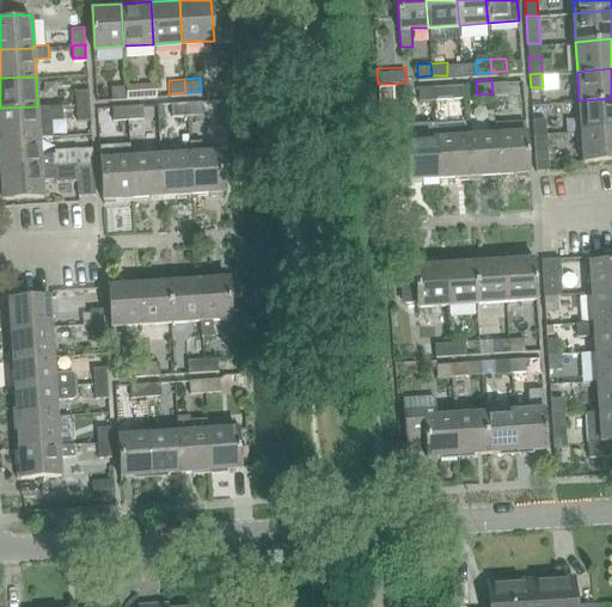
[(493,93),(507,92),(506,79),(491,79),(493,93)]
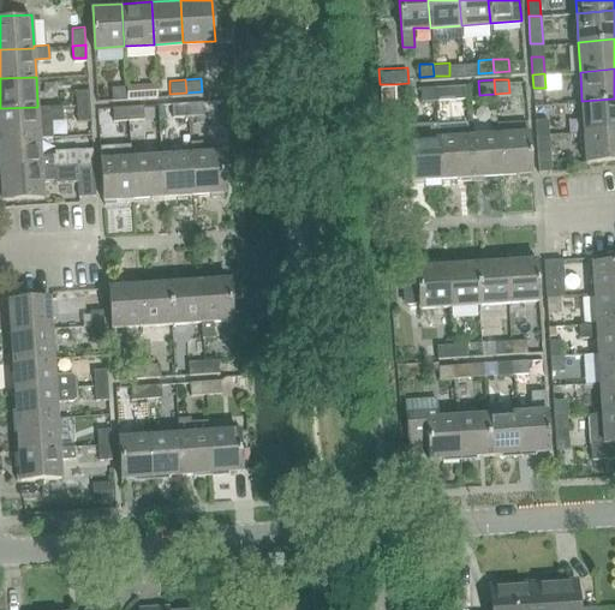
[(155,82),(126,83),(127,96),(156,95),(155,82)]
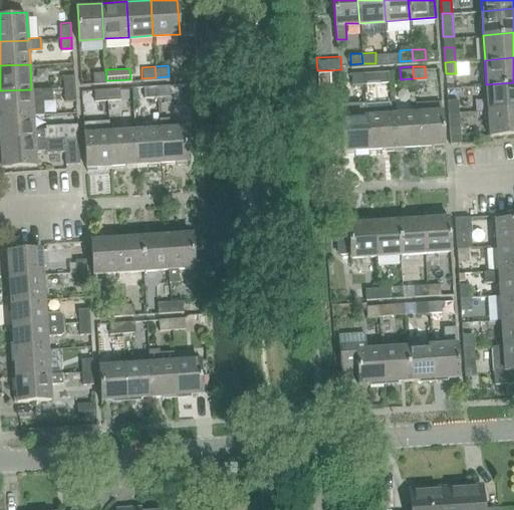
[(363,81),(389,79),(389,68),(362,70),(363,81)]
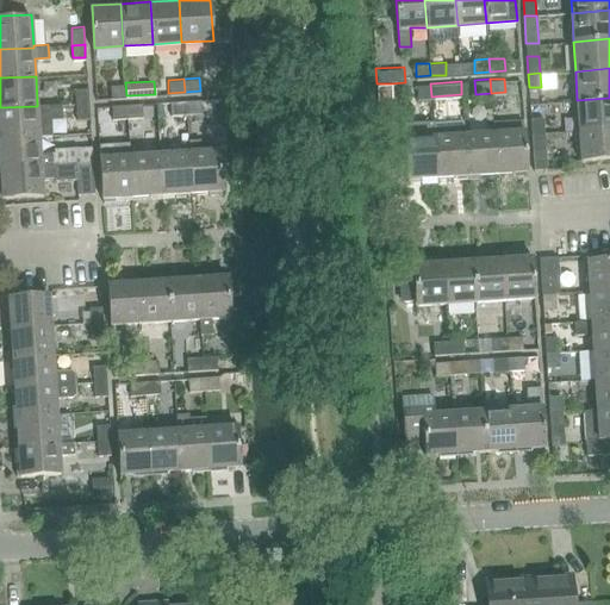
[(125,82),(111,83),(111,95),(126,95),(125,82)]
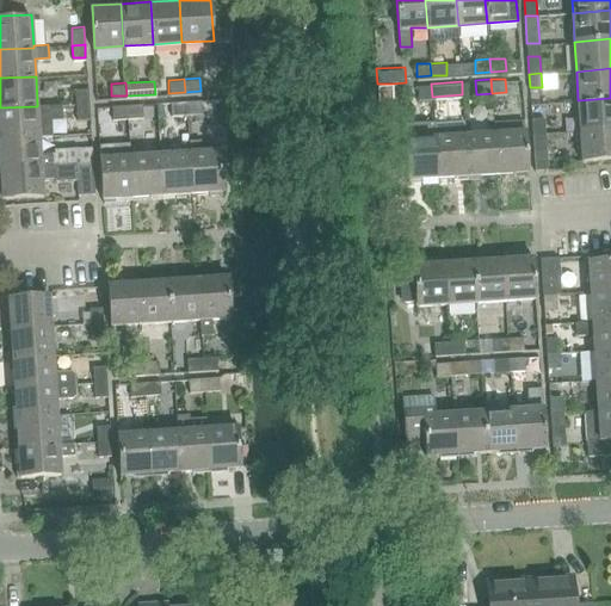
[(377,84),(378,98),(393,98),(392,84),(377,84)]
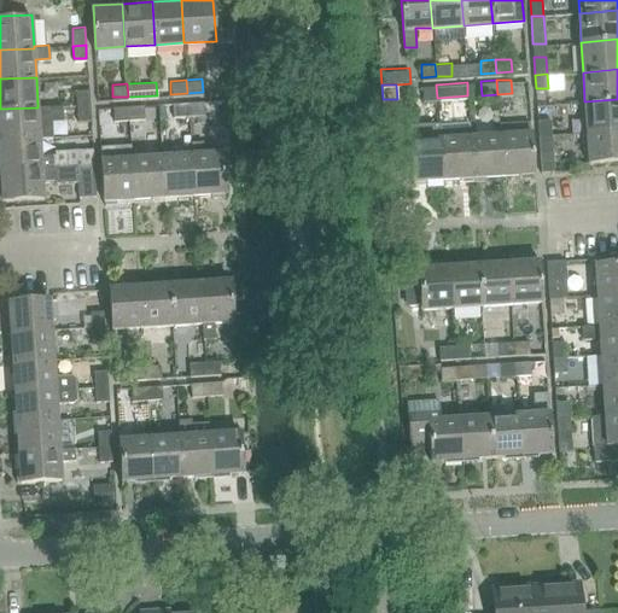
[(436,85),(423,85),(423,99),(437,98),(436,85)]
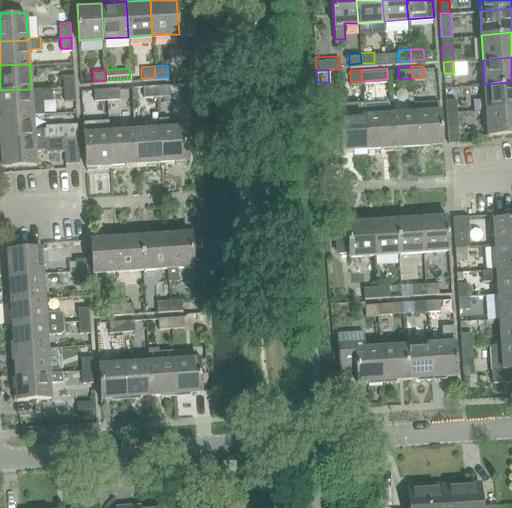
[(74,86),(74,72),(63,73),(64,87),(74,86)]
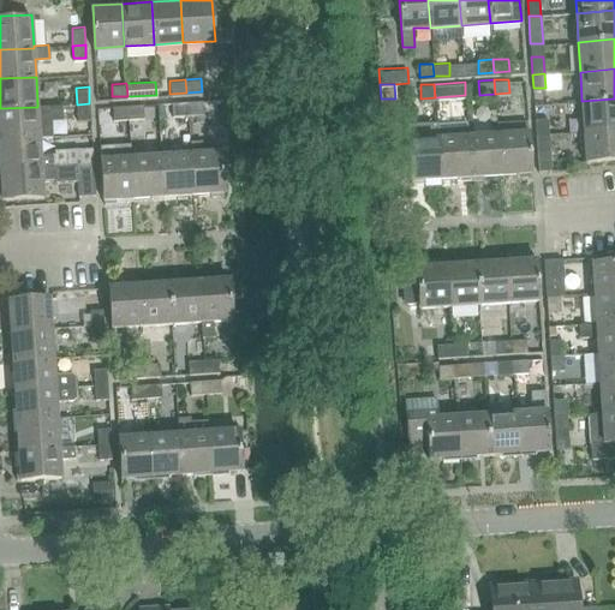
[(187,113),(203,112),(202,99),(186,100),(187,113)]
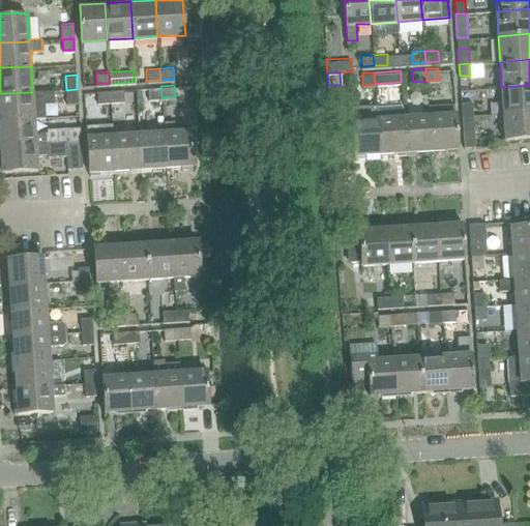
[(529,85),(501,87),(503,113),(529,111),(529,85)]
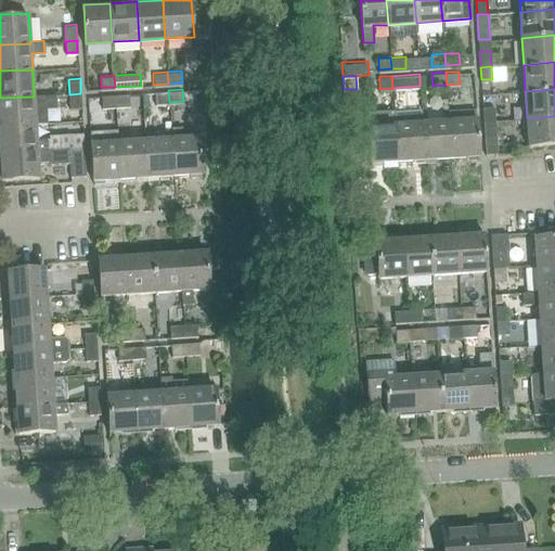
[(168,90),(155,90),(156,103),(169,102),(168,90)]
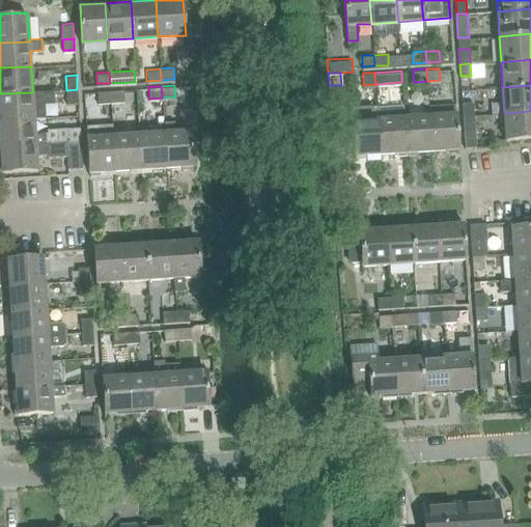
[(111,101),(124,100),(123,88),(110,89),(111,101)]
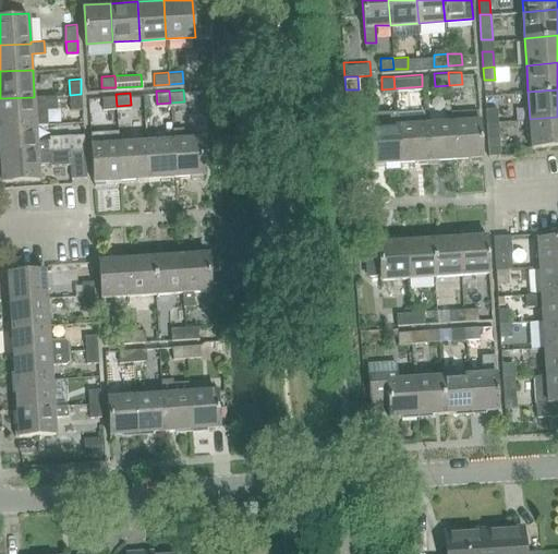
[(34,95),(34,97),(0,98),(0,125),(36,123),(48,122),(47,107),(58,107),(57,94),(34,95)]
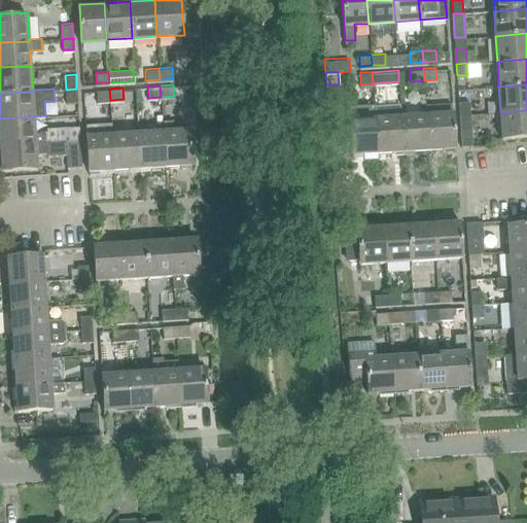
[(66,90),(66,101),(77,100),(76,89),(66,90)]
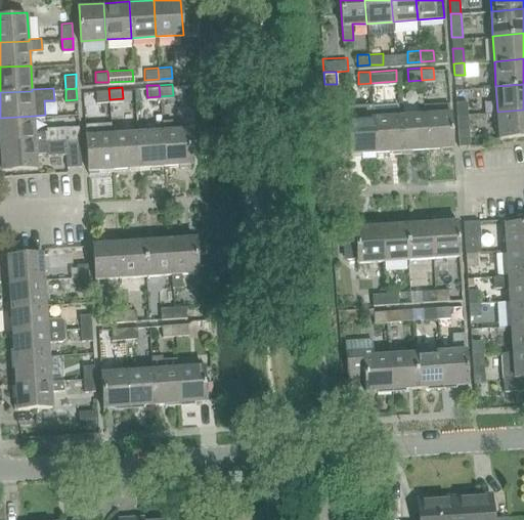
[(108,88),(96,89),(96,100),(110,99),(108,88)]
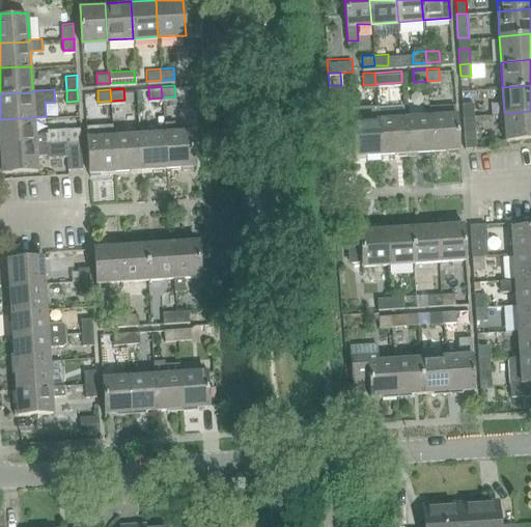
[(474,115),(473,100),(462,101),(463,116),(474,115)]
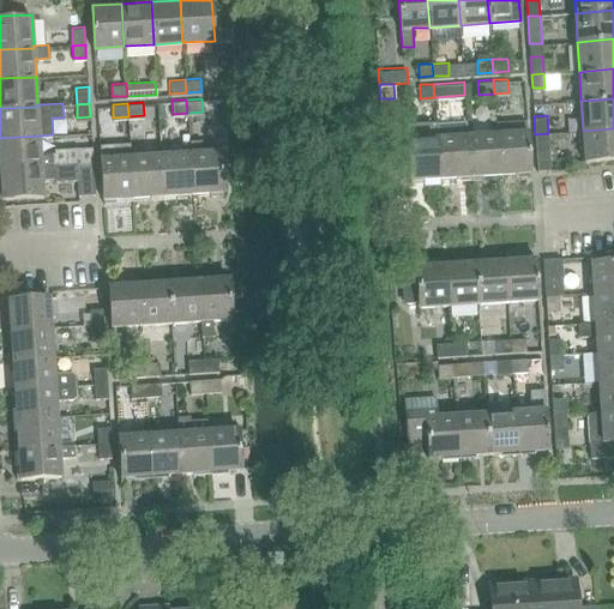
[(439,176),(437,137),(438,137),(437,122),(437,118),(423,118),(425,138),(408,139),(411,179),(439,176)]
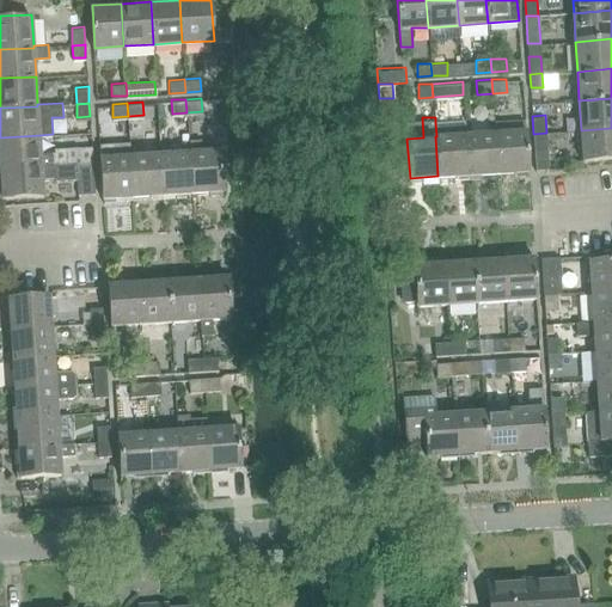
[(495,118),(496,133),(495,133),(497,172),(530,171),(526,130),(525,130),(524,117),(495,118)]
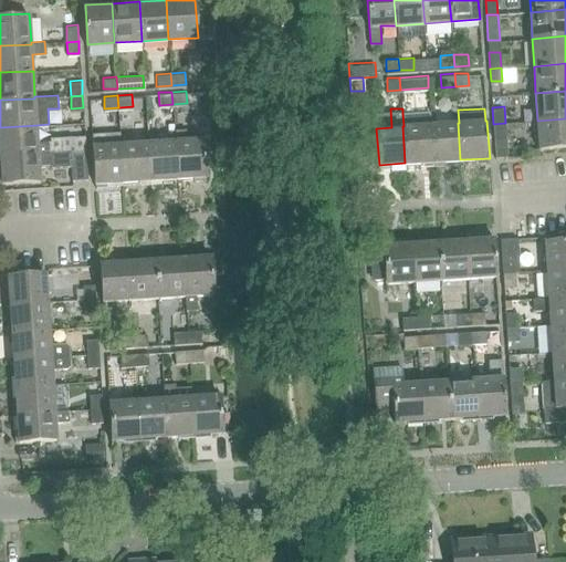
[(430,111),(402,113),(404,126),(402,126),(405,163),(433,162),(431,124),(430,111)]
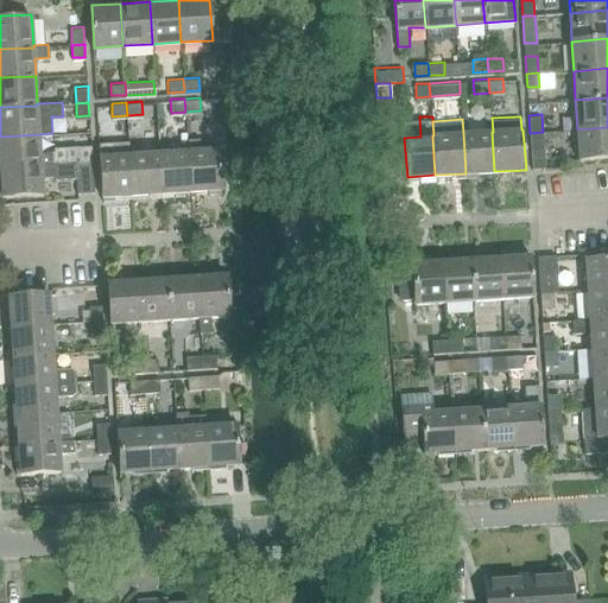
[(607,127),(577,129),(578,158),(607,156),(607,127)]
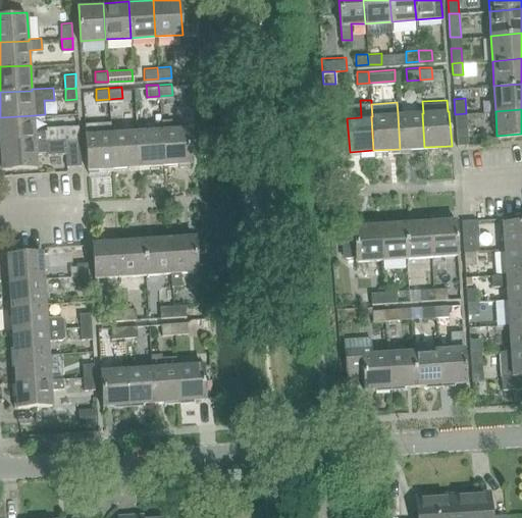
[(422,113),(398,114),(400,149),(424,147),(422,113)]
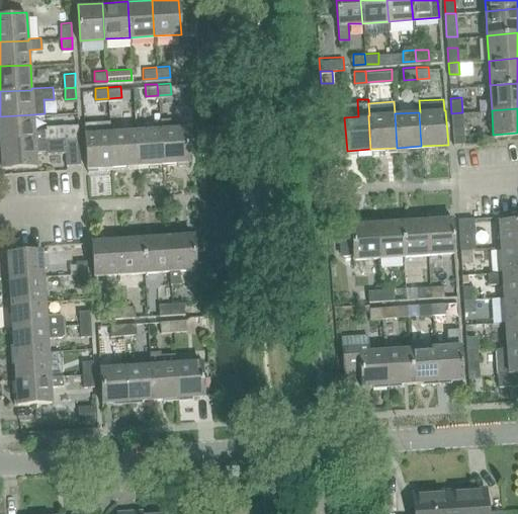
[(451,113),(453,142),(463,141),(462,112),(451,113)]
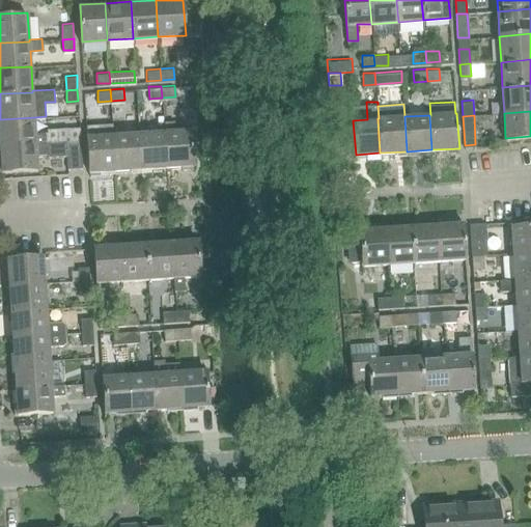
[(47,132),(35,132),(34,117),(0,119),(0,135),(1,145),(48,142),(47,132)]
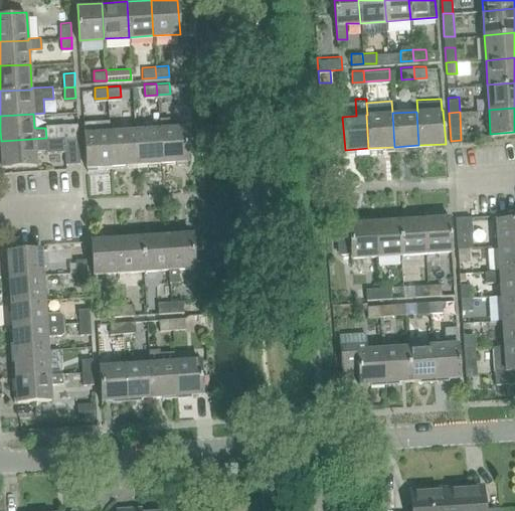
[(185,126),(171,127),(170,116),(159,117),(160,127),(159,127),(161,161),(187,160),(185,126)]
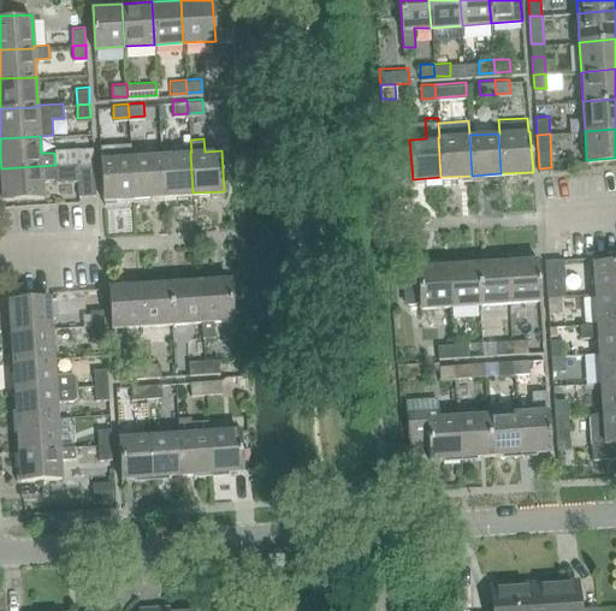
[(131,155),(130,141),(101,143),(105,199),(134,196),(131,155)]
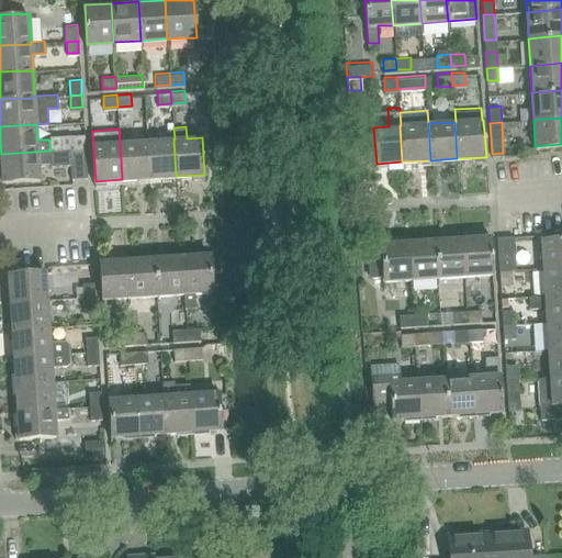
[(85,133),(72,133),(72,149),(86,148),(85,133)]
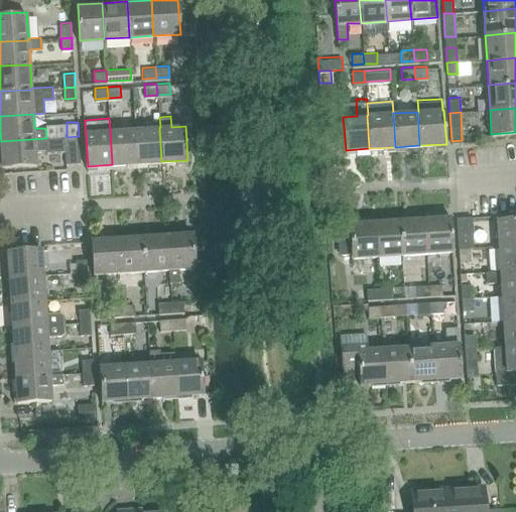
[(159,127),(135,129),(137,163),(161,161),(159,127)]
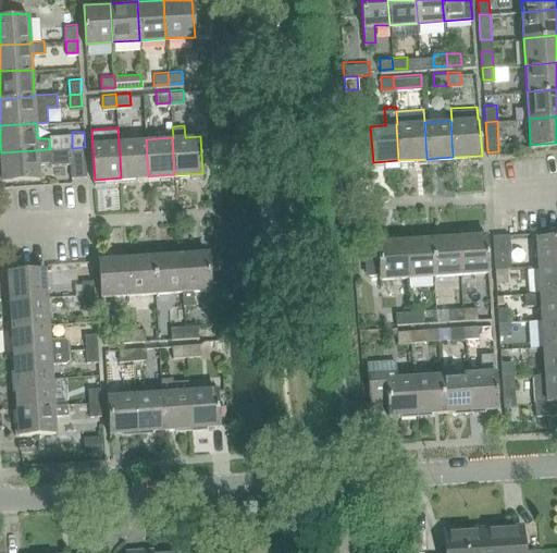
[(146,139),(119,140),(121,177),(148,176),(146,139)]
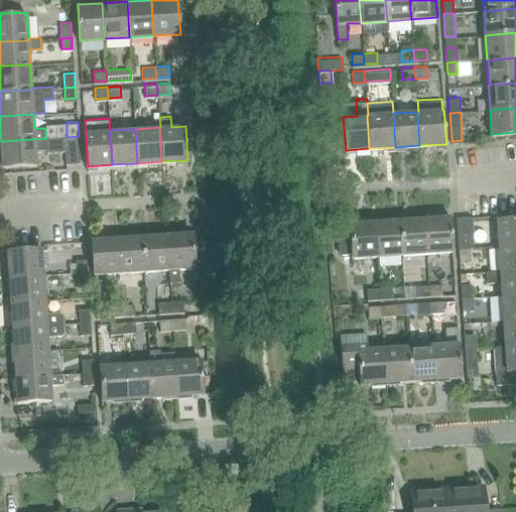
[(66,162),(80,161),(79,136),(67,137),(46,138),(1,141),(2,165),(36,163),(35,149),(45,148),(45,150),(66,149),(66,162)]
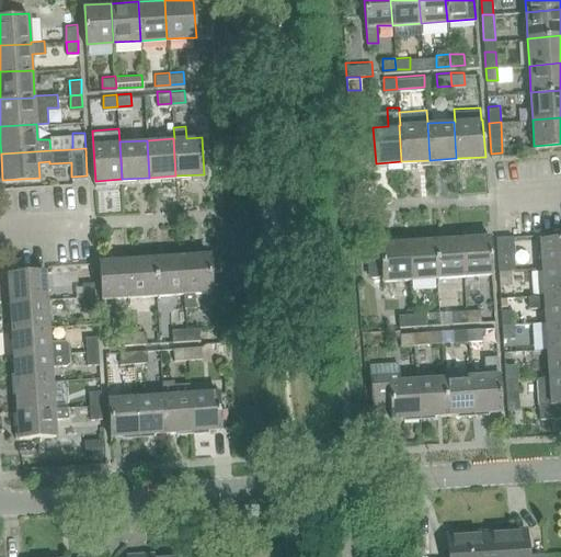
[(499,269),(511,269),(514,268),(512,234),(496,235),(499,269)]
